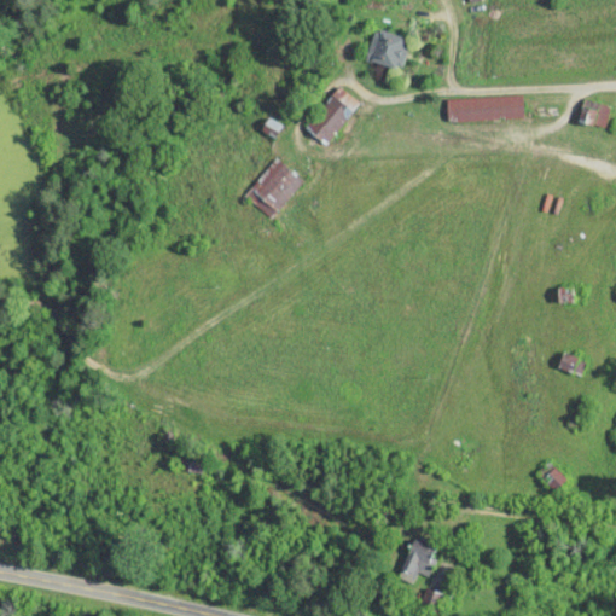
[(375,29),(366,60),(400,69),(408,38),(375,29)]
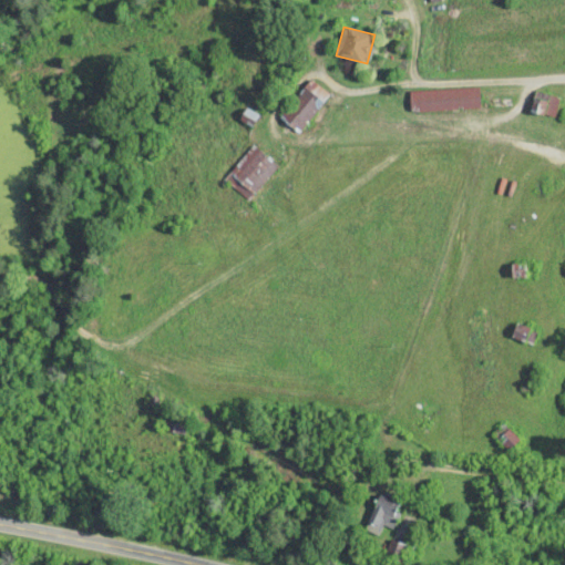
[(281,117),(299,133),(332,96),(315,81),(291,109),(290,108),(281,117)]
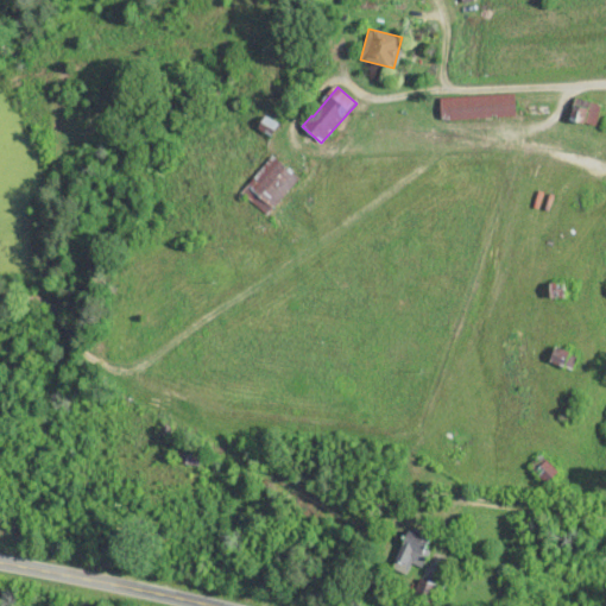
[(440,98),(441,119),(515,117),(513,94),(440,98)]
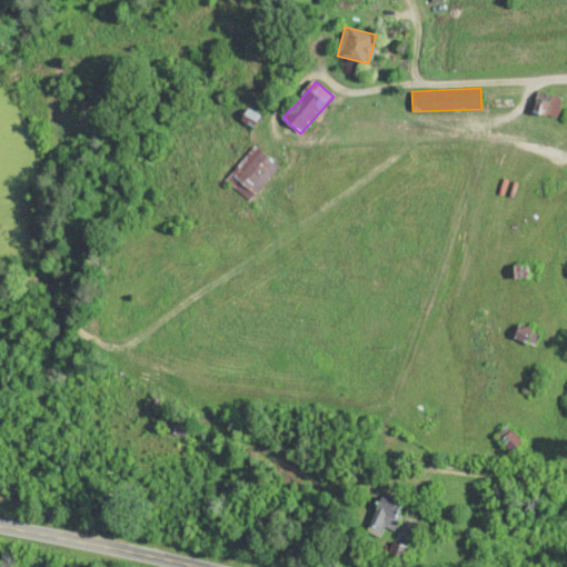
[(225,179),(249,201),(279,168),(255,146),(225,179)]
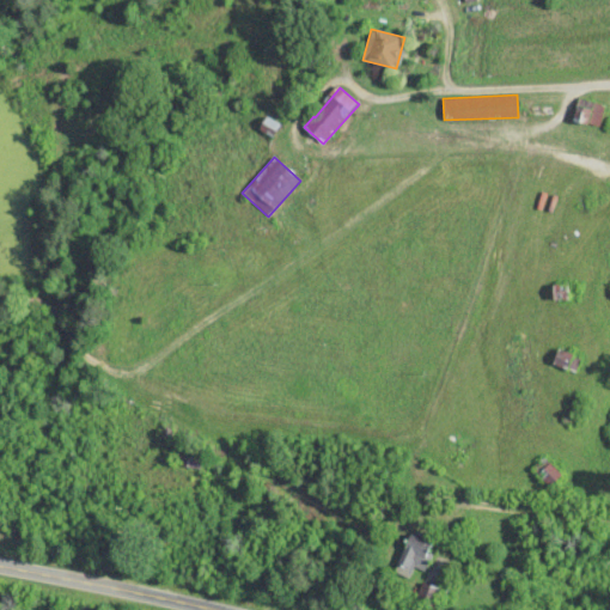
[(548,486),(560,475),(549,462),(536,474),(548,486)]
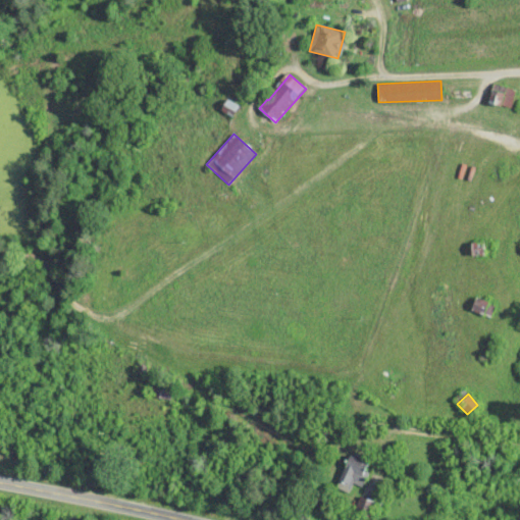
[(335,488),(350,494),(353,483),(362,487),(370,464),(347,456),(335,488)]
